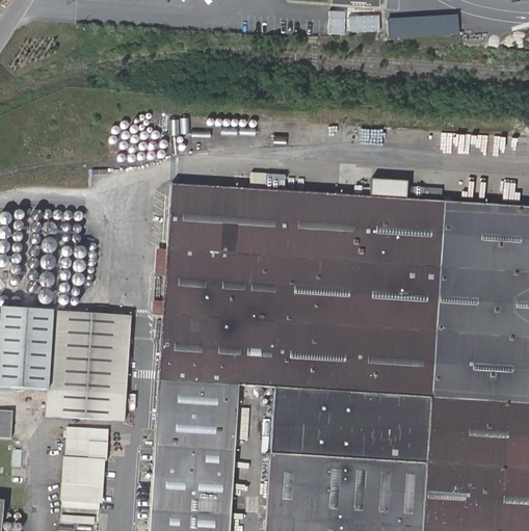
[(268,182),(281,183),(280,188),(286,188),(288,174),(254,170),(253,186),(267,187),(268,182)]
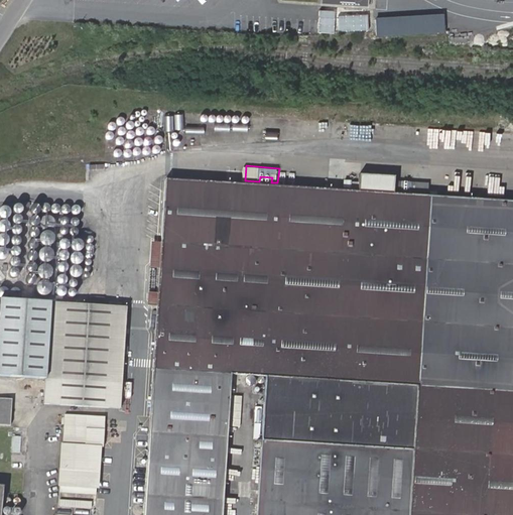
[(512,200),(167,177),(145,514),(222,514),(233,373),(266,375),(259,514),(512,514),(512,200)]
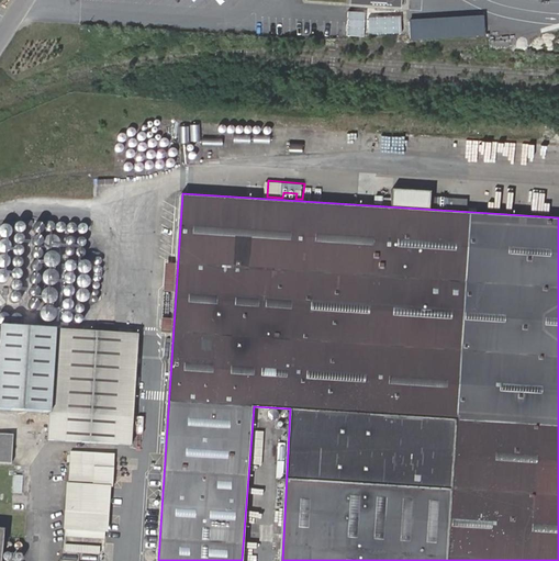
[(0,408),(53,413),(51,438),(132,444),(138,333),(0,324),(0,326),(0,408)]
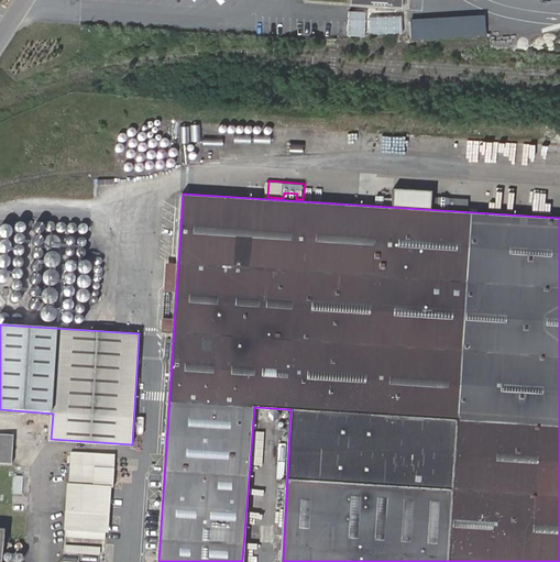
[(17,434),(0,432),(0,462),(14,463),(17,434)]
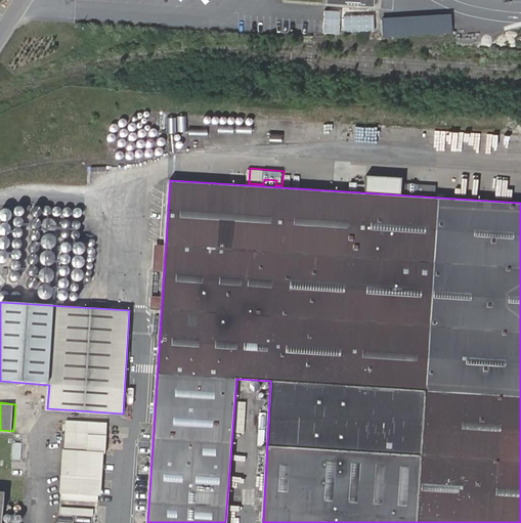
[(62,498),(103,502),(109,421),(67,419),(62,498)]
